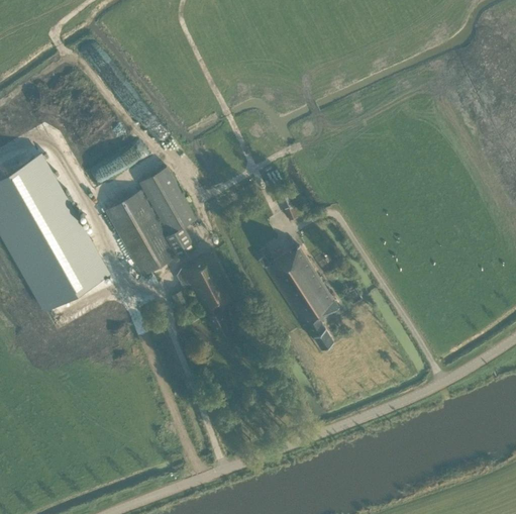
[(39,156),(0,177),(0,234),(43,311),(107,275),(54,181),(39,156)]
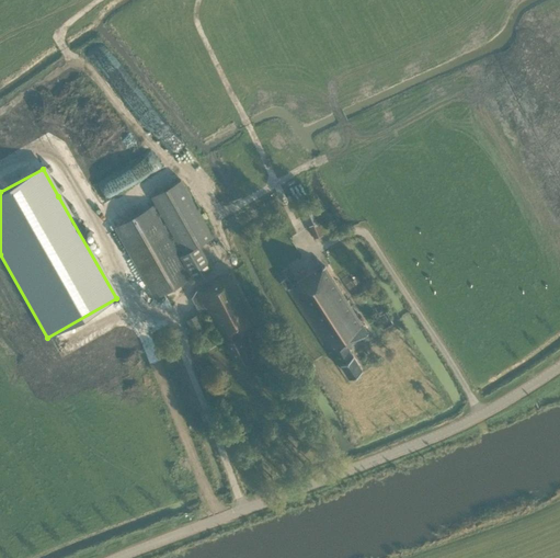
[(210,271),(197,248),(212,240),(180,183),(150,200),(182,257),(179,258),(151,208),(113,229),(152,302),(191,281),(192,282),(210,271)]
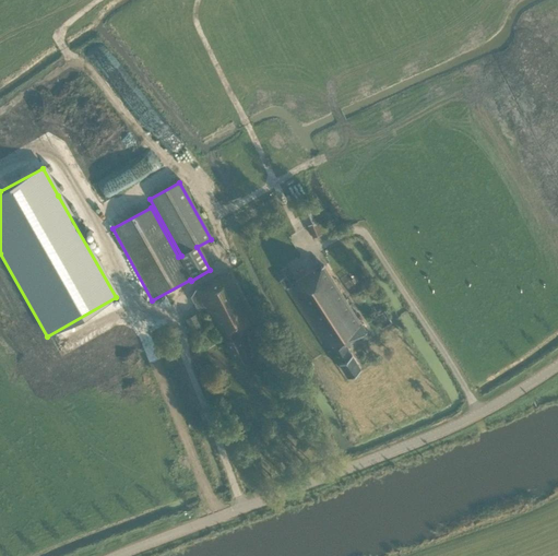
[(311,241),(320,237),(311,214),(301,219),(311,241)]
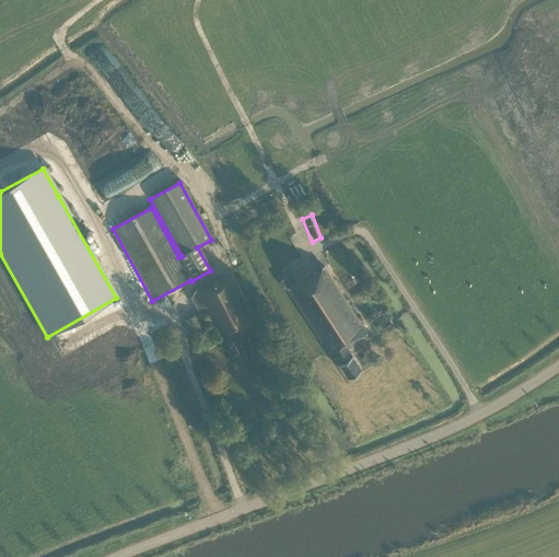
[(367,336),(323,269),(313,275),(313,274),(290,288),(286,279),(279,283),(283,292),(286,291),(326,355),(329,352),(347,380),(360,371),(346,349),(367,336)]
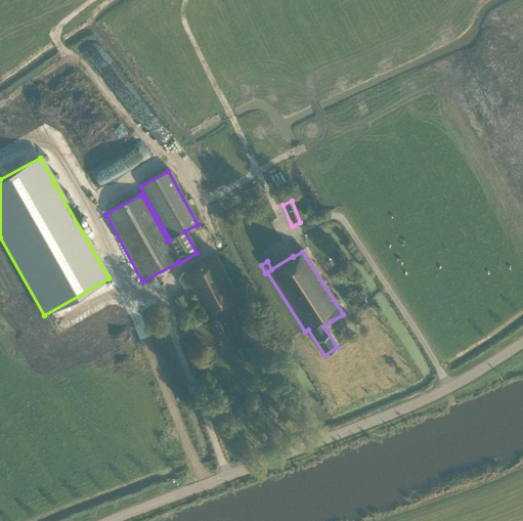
[(241,303),(215,256),(206,261),(181,273),(177,280),(183,293),(190,290),(207,321),(210,320),(221,342),(233,336),(221,313),(241,303)]
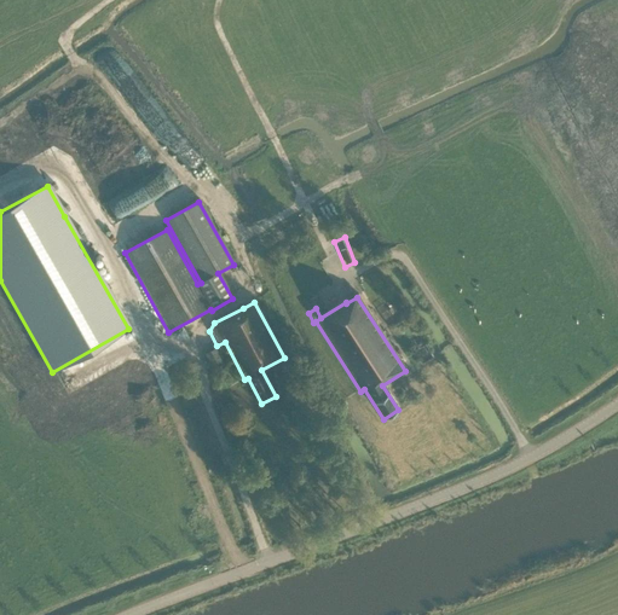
[(209,369),(223,361),(217,349),(203,355),(209,369)]
